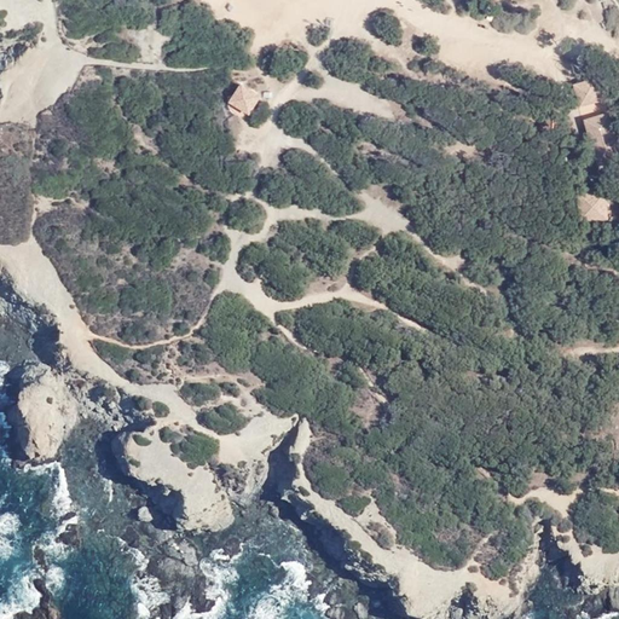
[(599,99),(597,92),(593,93),(588,80),(572,85),(577,105),(599,99)]
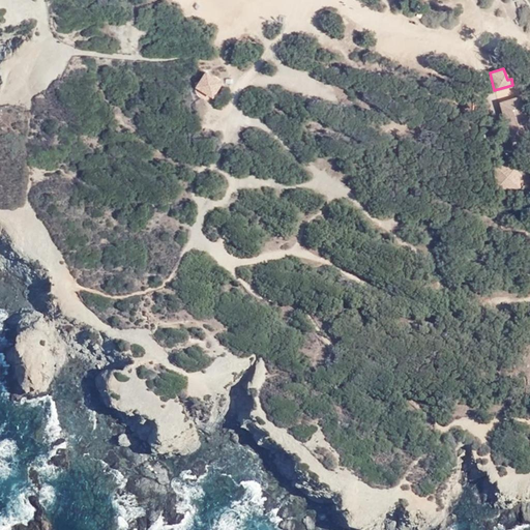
[(205,71),(199,82),(210,89),(208,93),(213,95),(222,81),(205,71)]
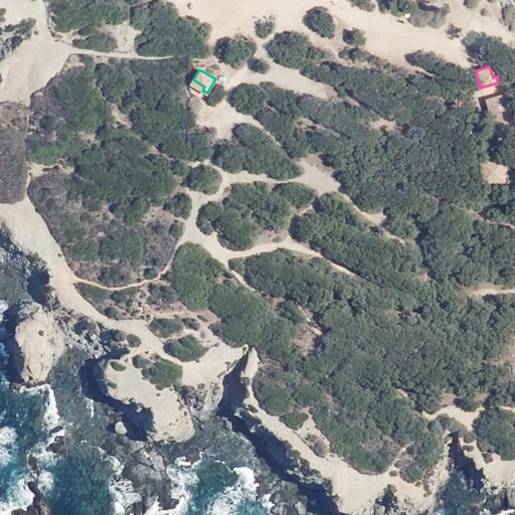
[(204,87),(193,79),(191,83),(202,91),(204,87)]
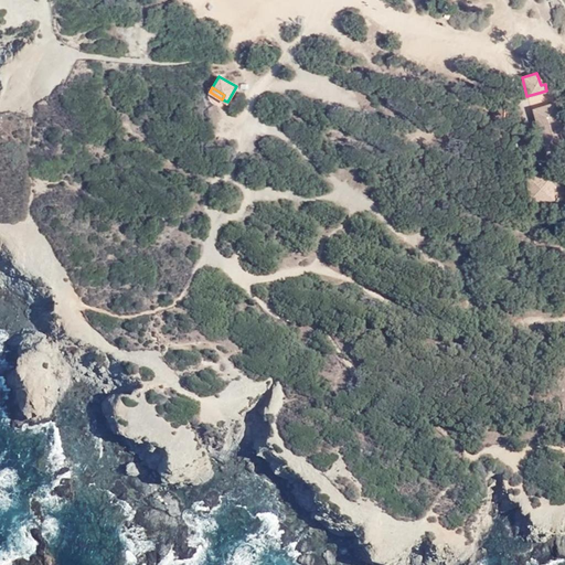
[(564,142),(552,103),(532,109),(543,149),(564,142)]
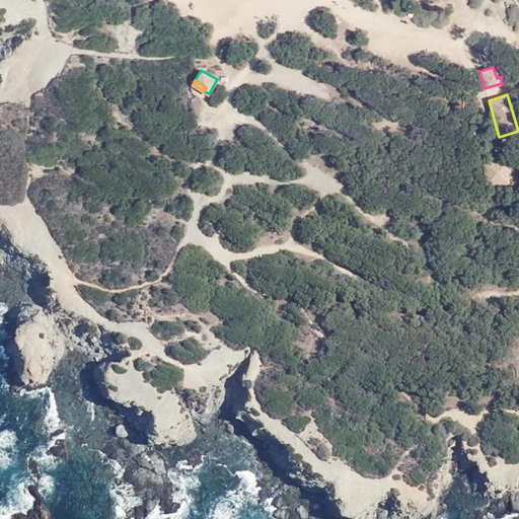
[(506,182),(505,160),(484,161),(485,183),(506,182)]
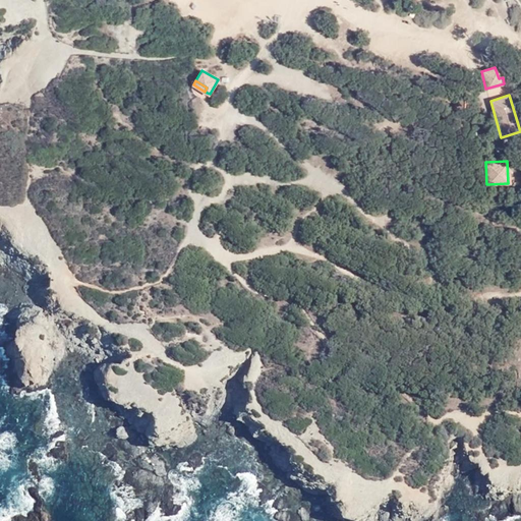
All buildings are outlined.
